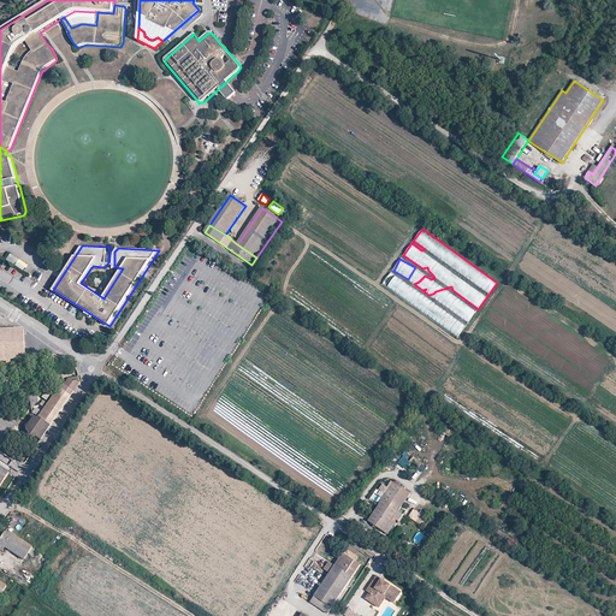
[(384,284),(400,292),(406,283),(390,273),(384,284)]
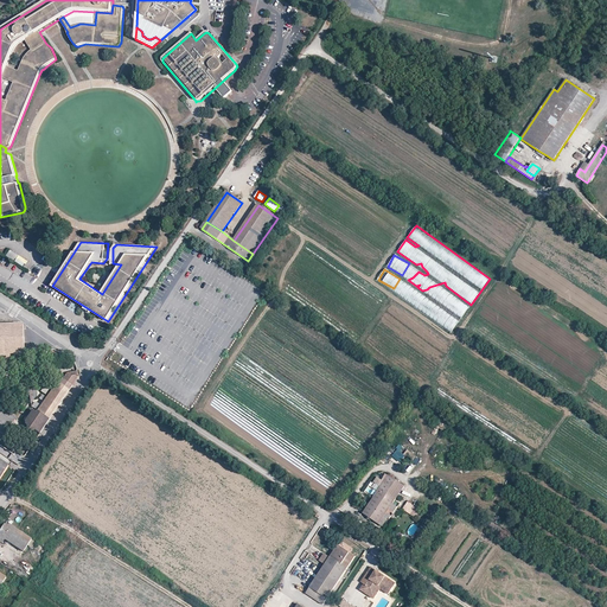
[(0,356),(14,356),(25,356),(23,326),(1,327),(0,326),(0,356)]
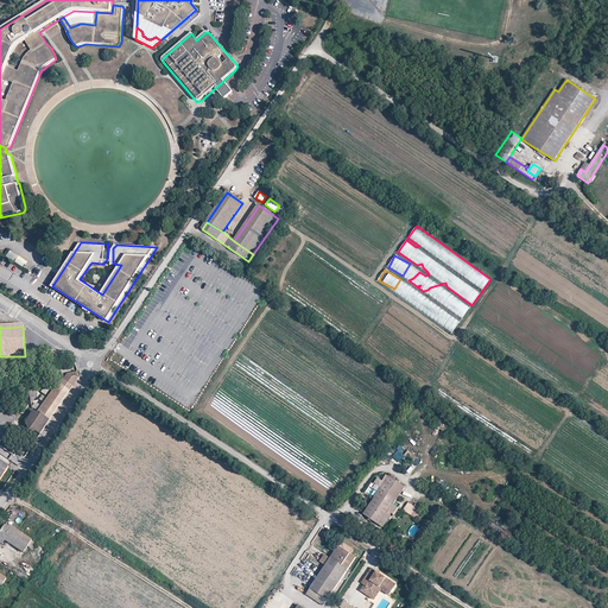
[(0,366),(14,365),(14,356),(0,356),(0,366)]
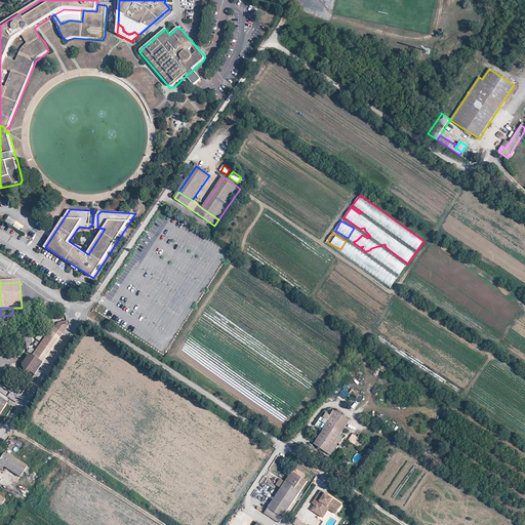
[(68,326),(67,321),(57,323),(54,328),(63,334),(68,326)]
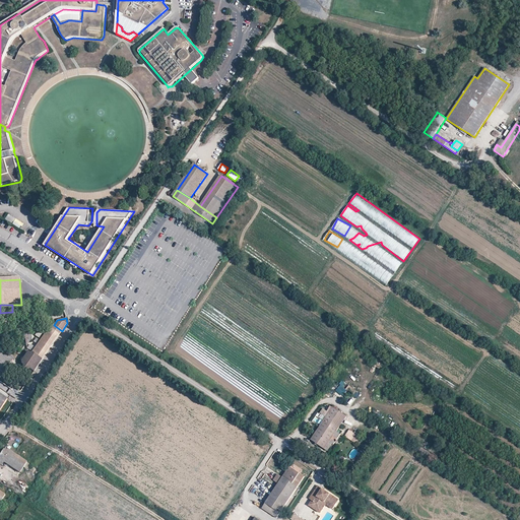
[(62,331),(54,325),(50,330),(59,335),(62,331)]
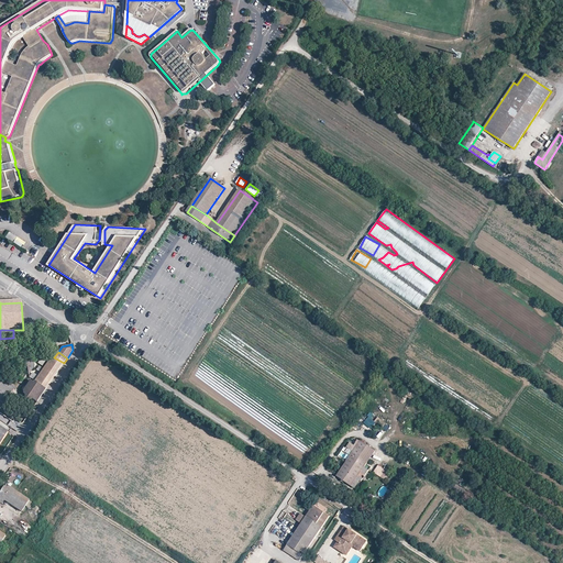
[(64,363),(54,357),(51,357),(25,395),(33,400),(36,403),(37,403),(64,363)]
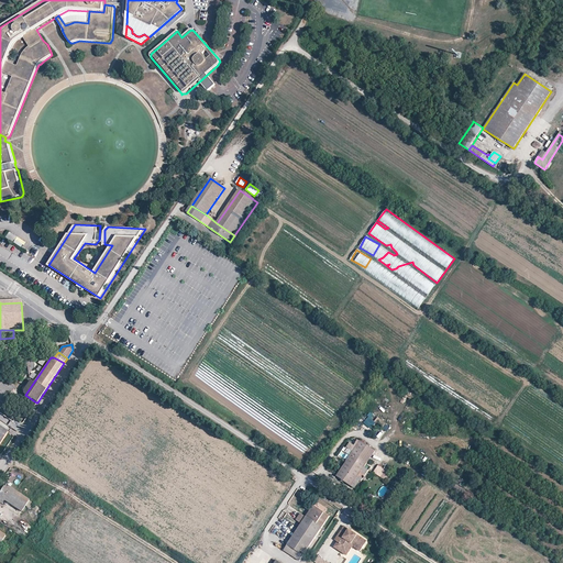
[(14,387),(0,377),(0,384),(11,393),(14,387)]
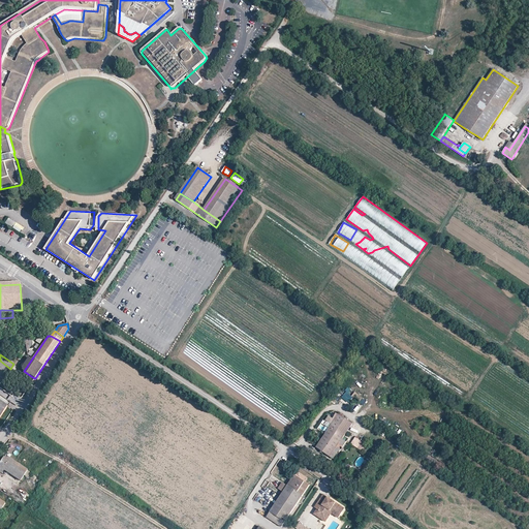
[(0,361),(0,377),(3,379),(10,369),(0,361)]
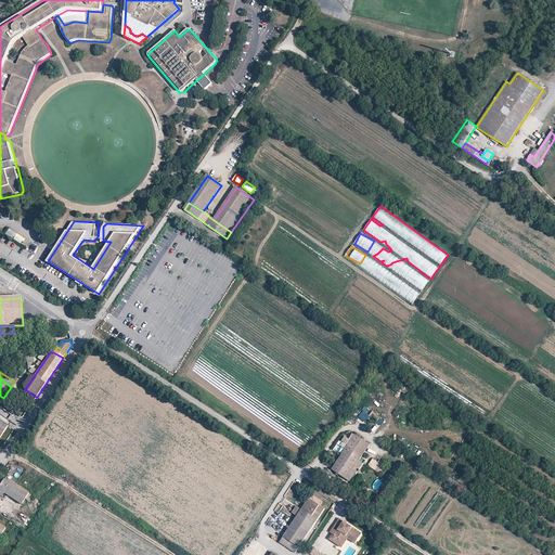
[(371,410),(365,407),(358,417),(365,423),(370,416),(377,422),(381,417),(371,410)]
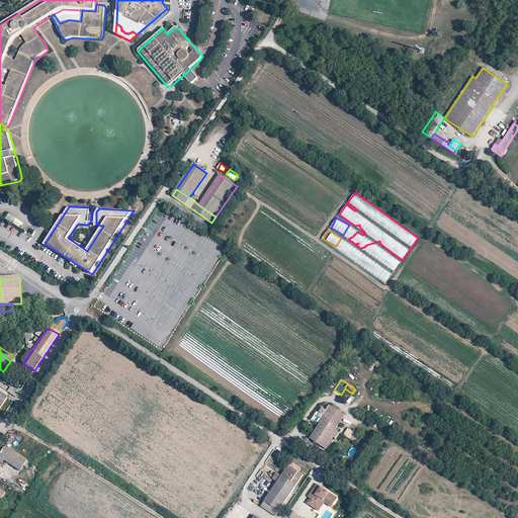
[(345,415),(331,406),(310,438),(317,443),(326,449),(332,441),(333,442),(334,440),(330,438),(332,434),(336,437),(339,432),(335,430),(345,415)]
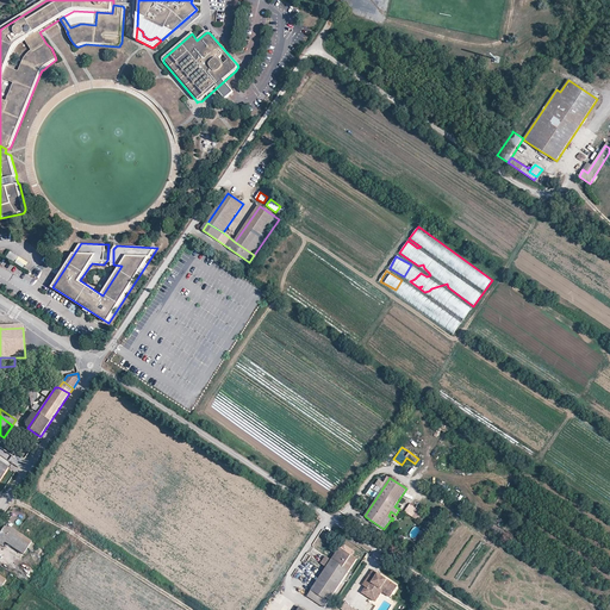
[(423,512),(410,504),(405,511),(417,520),(419,518),(423,512)]
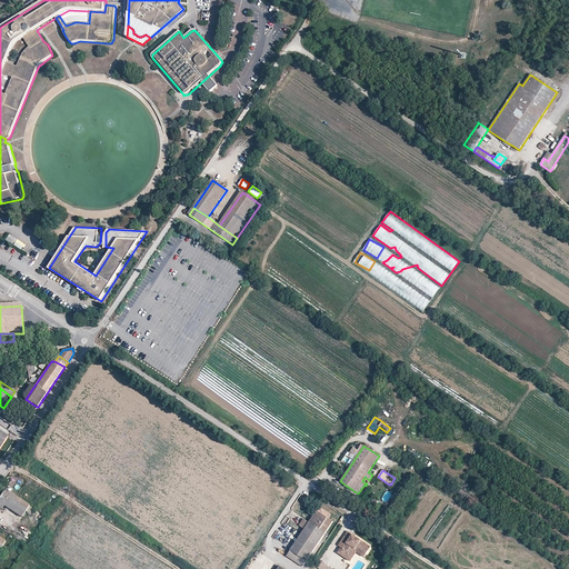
[(13,493),(7,490),(0,499),(0,507),(2,510),(5,506),(13,493)]
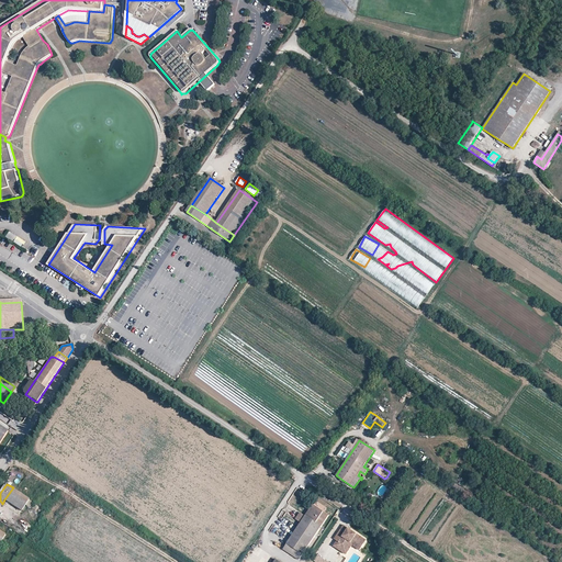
[(30,499),(13,487),(4,499),(22,512),(30,499)]
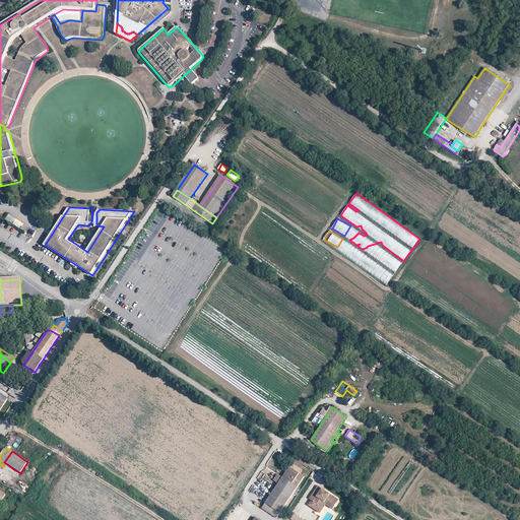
[(305,477),(289,467),(282,477),(278,483),(265,503),(280,513),(305,477)]
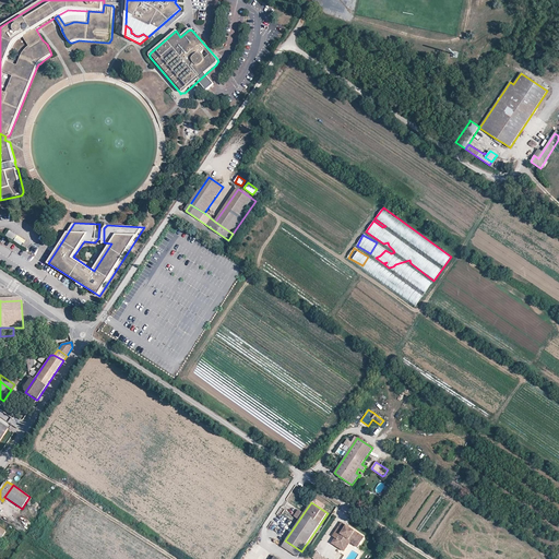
[(304,513),(299,510),(294,516),(299,520),(304,513)]
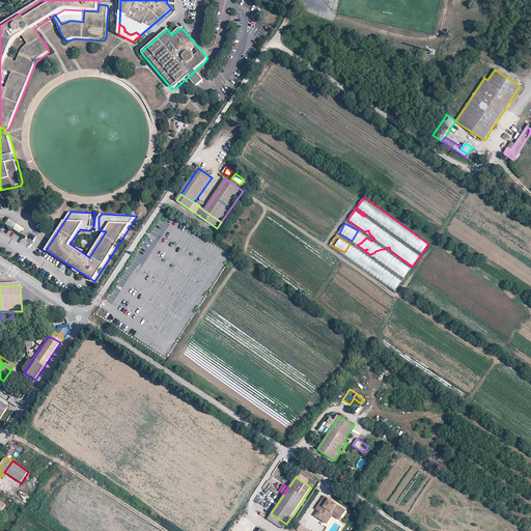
[(328,499),(325,497),(316,509),(318,511),(320,512),(317,518),(324,522),(330,512),(334,514),(333,515),(340,521),(346,511),(328,499)]
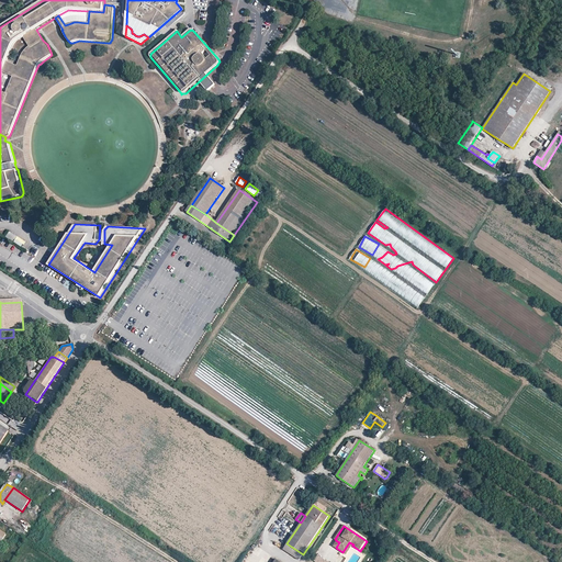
[(353,544),(349,542),(343,552),(346,555),(352,546),(353,544)]
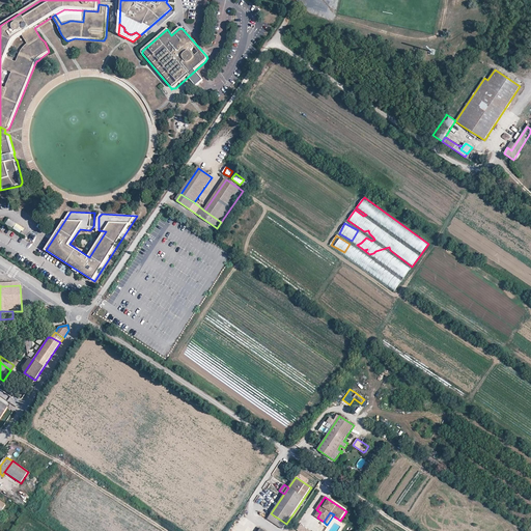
[(286,524),(271,513),(268,519),(282,529),(286,524)]
